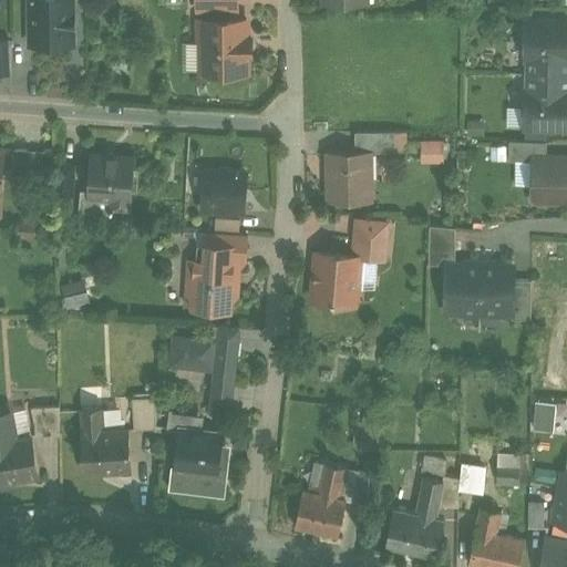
[(80,0),(31,0),(32,48),(82,45),(80,0)]
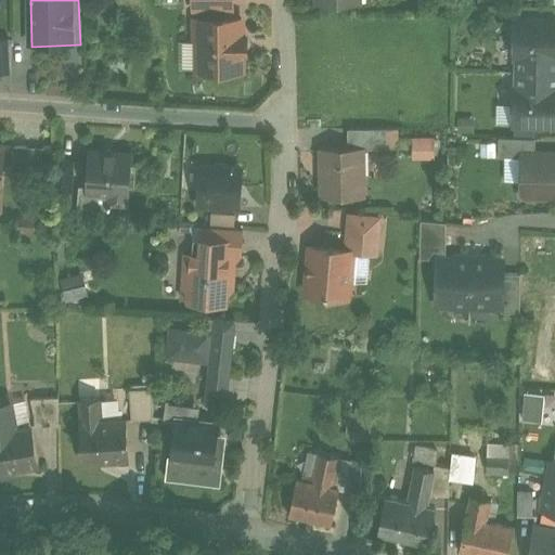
[(231,0),(192,0),(193,13),(226,13),(232,12),(231,0)]
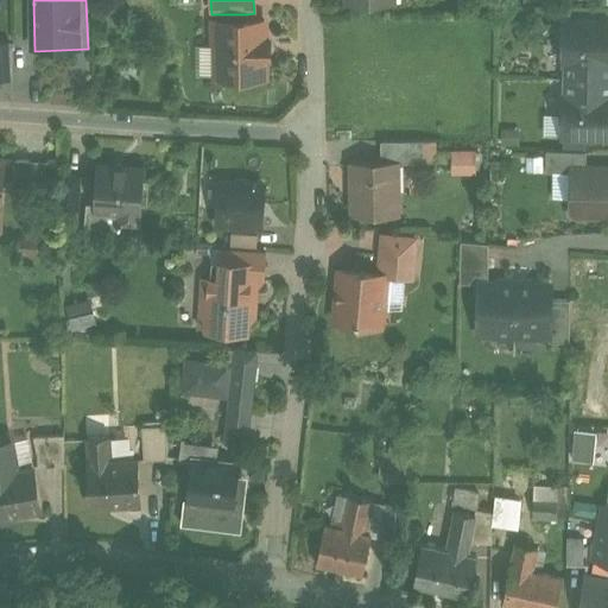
[(247,14),(216,14),(216,25),(247,25),(247,14)]
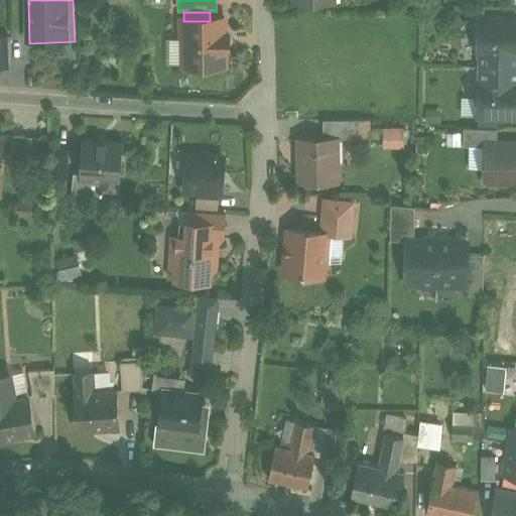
[(183,21),(179,21),(179,39),(183,43),(183,70),(224,69),(224,52),(228,52),(228,36),(224,37),(224,20),(210,21),(183,21)]
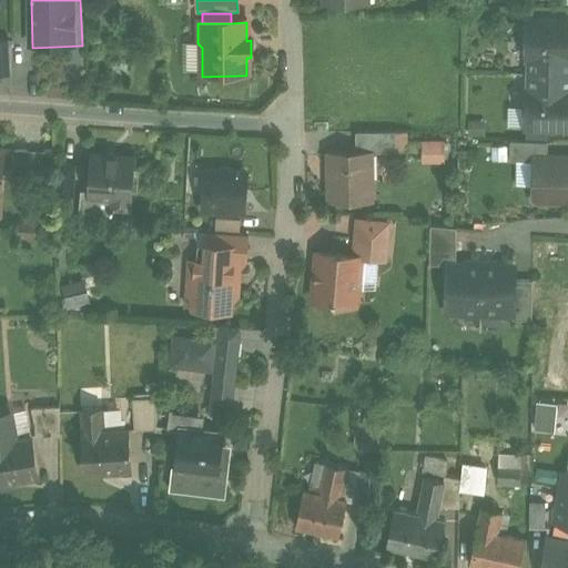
[(567,26),(526,24),(526,63),(529,63),(529,78),(548,79),(549,61),(567,61),(567,26)]
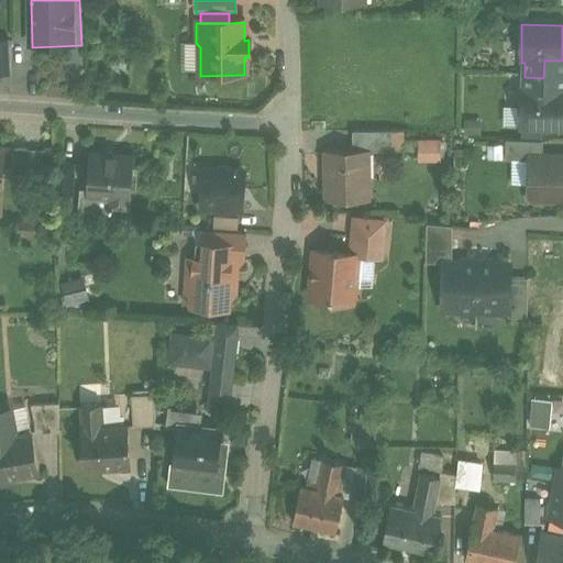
[(0,45),(0,75),(11,75),(9,45),(0,45)]
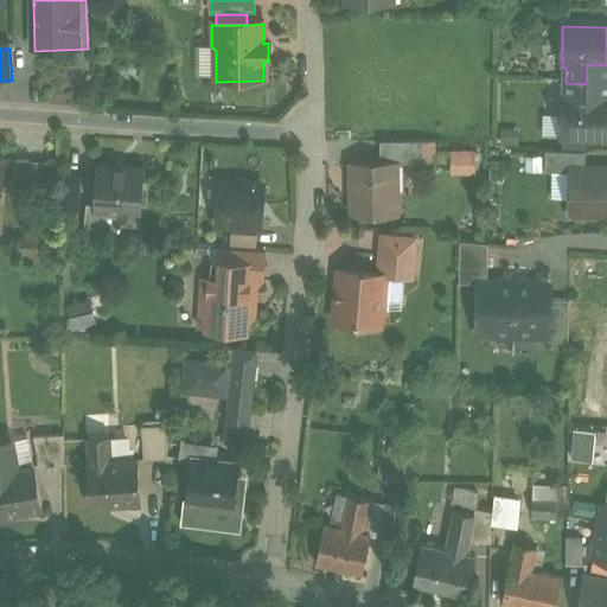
[(586,84),(566,83),(564,100),(561,100),(561,140),(606,141),(606,102),(586,102),(586,84)]
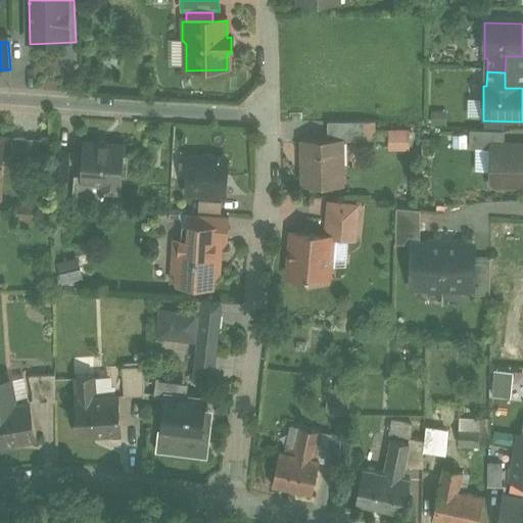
[(522,72),(505,73),(505,88),(522,88),(522,72)]
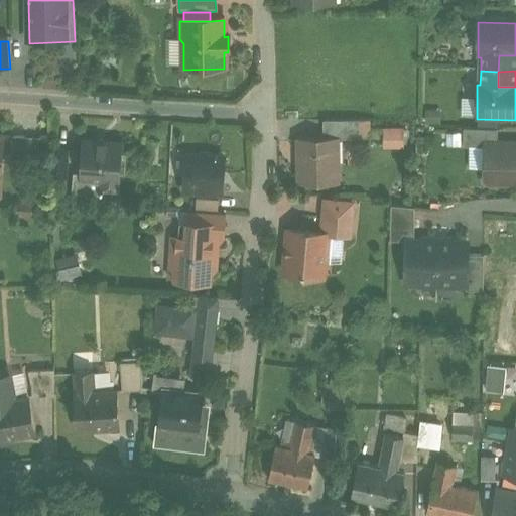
[(359,123),(323,123),(323,141),(338,141),(338,142),(359,141),(359,123)]
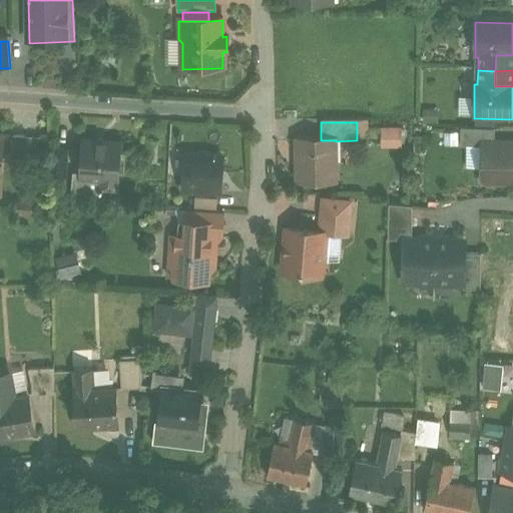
[(495,131),(460,130),(460,148),(482,148),(482,144),(494,144),(495,131)]
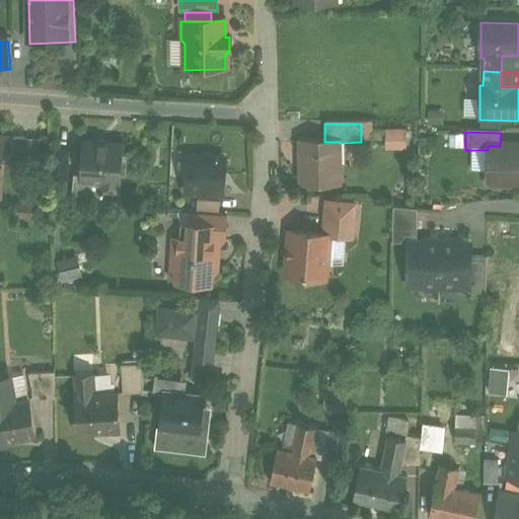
[(28,143),(14,141),(12,168),(26,169),(28,143)]
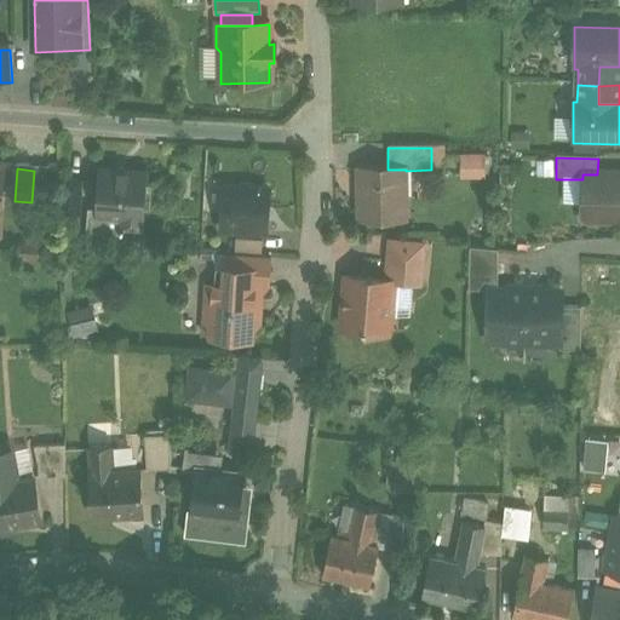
[(388,170),(357,171),(359,224),(406,223),(406,171),(406,170),(388,170)]
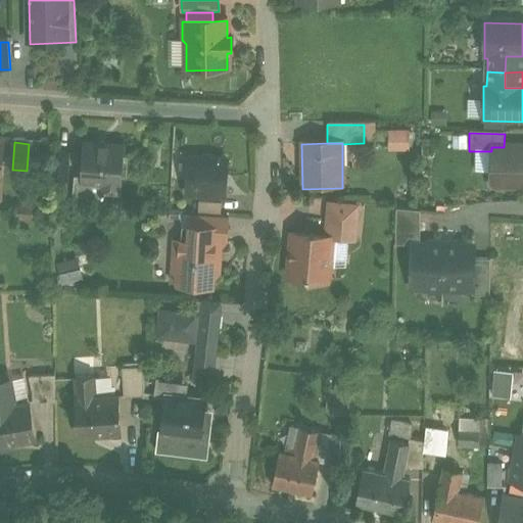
[(97,147),(82,146),(80,181),(74,181),(73,199),(103,200),(103,196),(120,197),(123,149),(121,149),(120,153),(97,150),(97,147)]
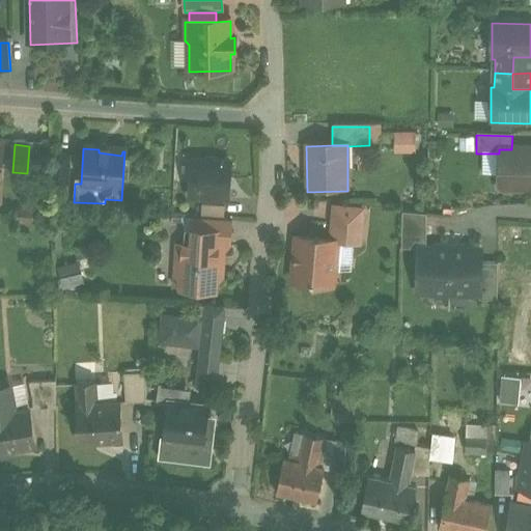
[(164,149),(151,149),(150,172),(163,172),(164,149)]
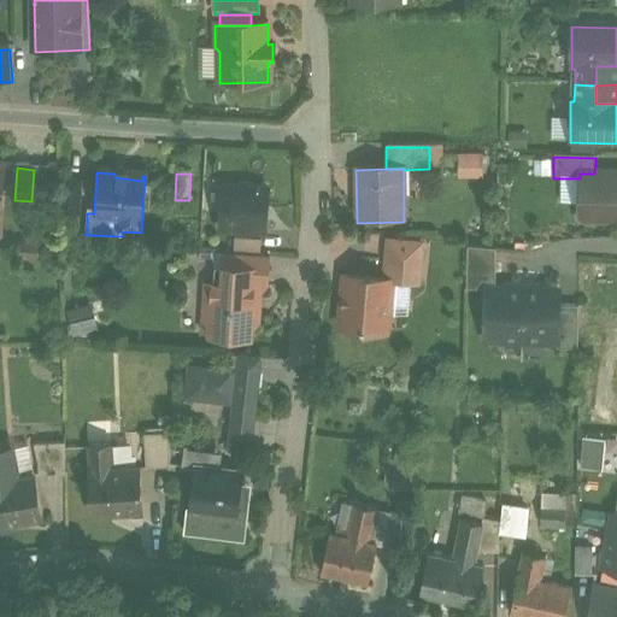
[(616,174),(594,174),(580,174),(580,178),(579,222),(616,222),(616,174)]
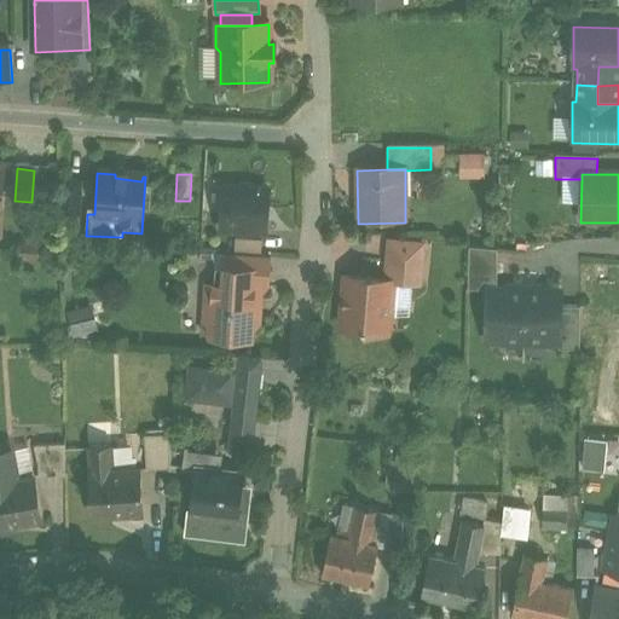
[(81,183),(62,181),(59,217),(79,218),(81,183)]
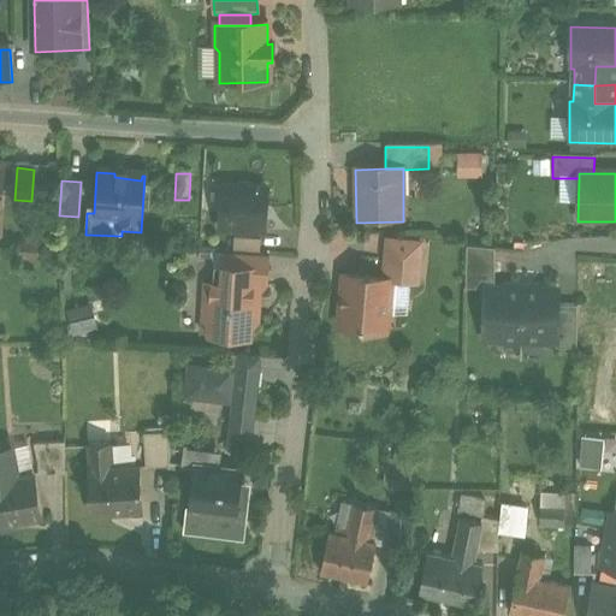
[(252,187),(238,187),(235,189),(221,189),(219,232),(265,235),(267,191),(255,190),(252,187)]
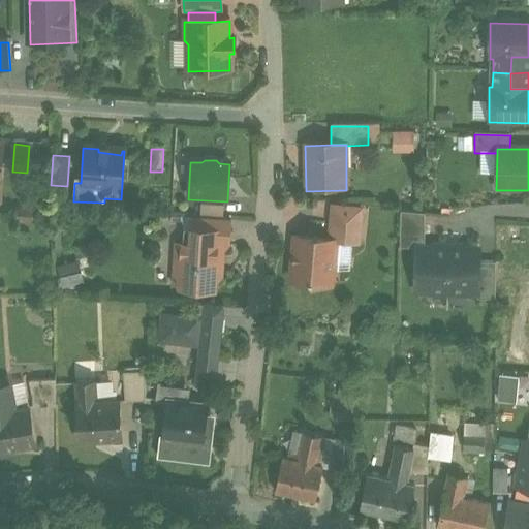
[(363,209),(333,207),(332,220),(362,222),(363,209)]
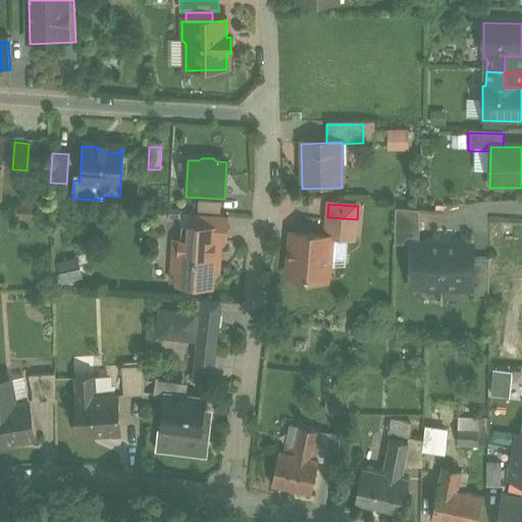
[(227,219),(191,217),(191,229),(221,231),(220,246),(226,247),(227,219)]
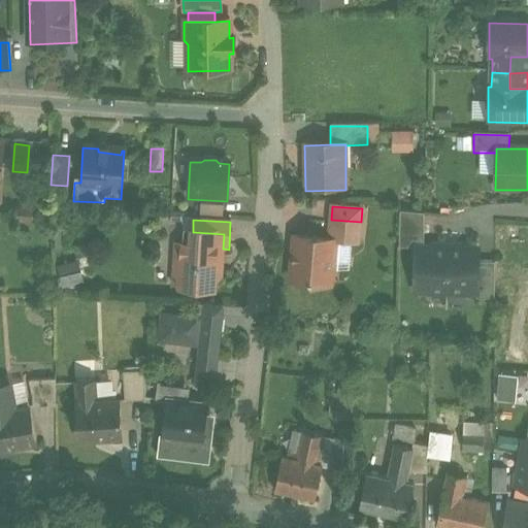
[(331,220),(330,220),(328,241),(334,241),(334,243),(360,245),(362,222),(361,222),(331,220)]
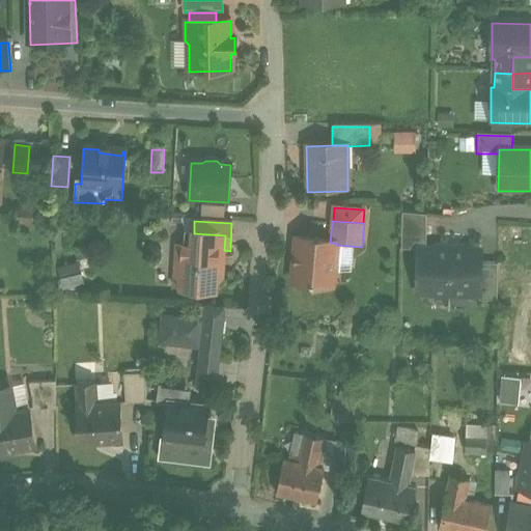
[(426,224),(402,223),(401,247),(425,248),(426,224)]
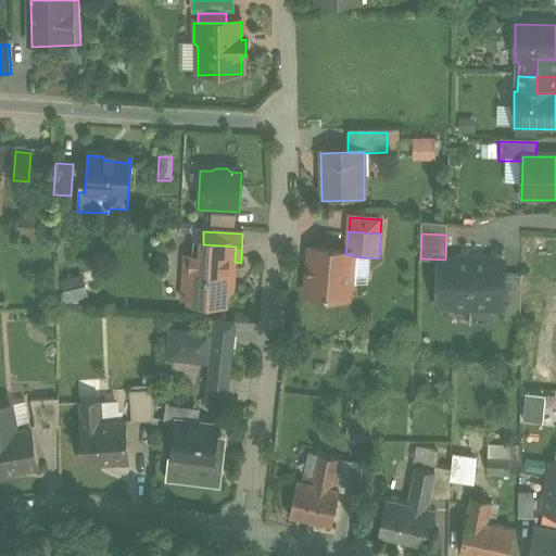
[(203,244),(193,243),(191,273),(185,273),(184,289),(190,290),(189,306),(225,308),(227,273),(234,274),(235,262),(236,247),(203,244)]
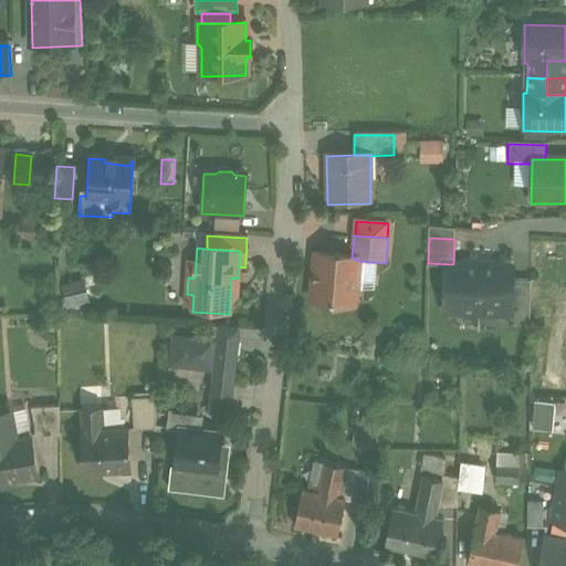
[(352,259),(316,255),(312,305),(353,308),(358,261),(358,259),(352,259)]
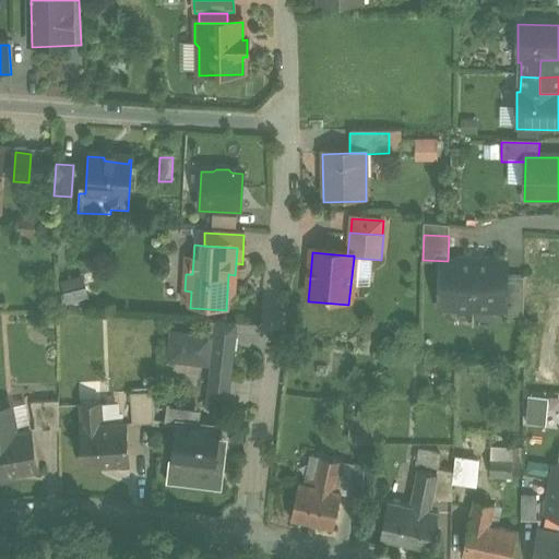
[(463,264),(441,264),(440,310),(451,310),(453,313),(473,313),(473,262),(463,262),(463,264)]
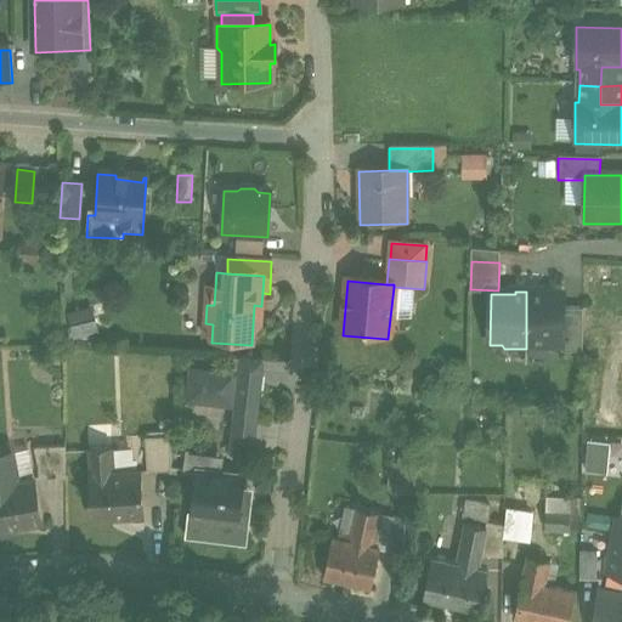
[(564,294),(538,294),(538,292),(526,292),(526,349),(548,349),(550,345),(561,346),(563,346),(563,309),(564,294)]
